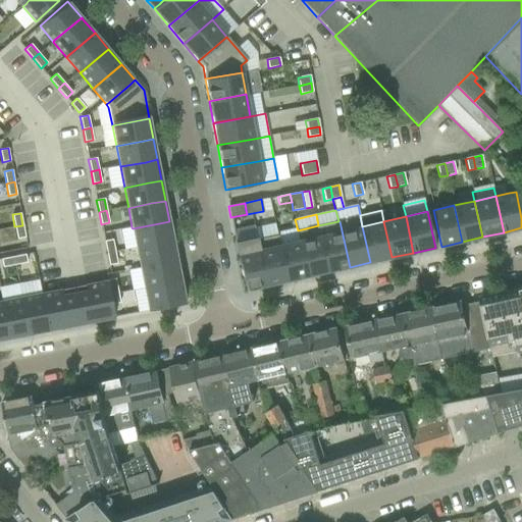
[(132,227),(120,229),(123,250),(136,248),(137,249),(173,242),(169,221),(154,224),(133,228),(132,227)]
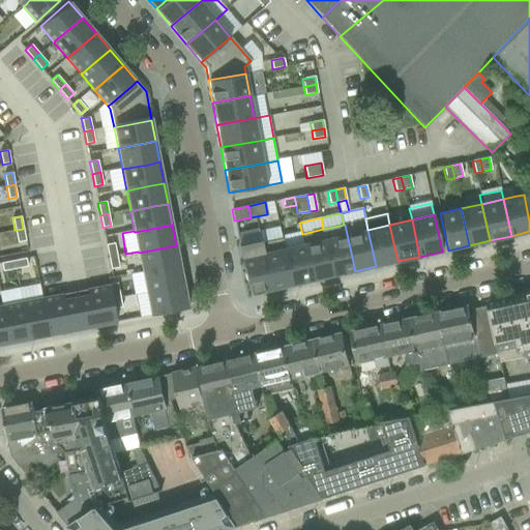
[(355,271),(345,225),(344,225),(323,229),(333,275),(355,271)]
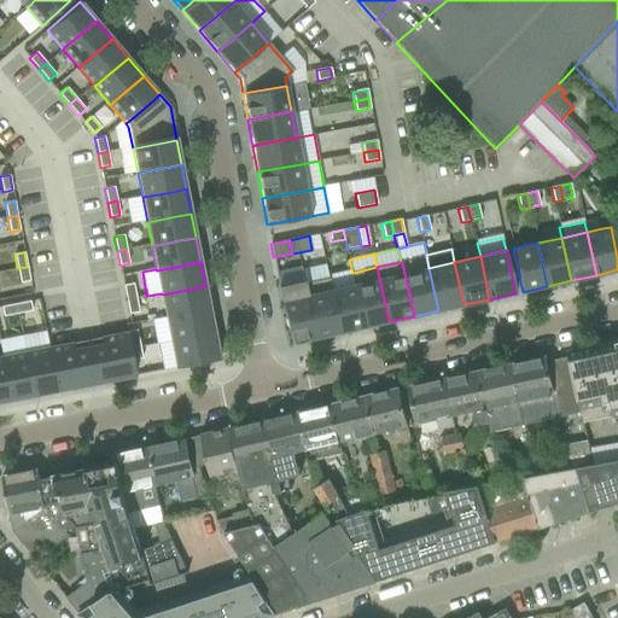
[(464,304),(454,262),(429,268),(438,310),(464,304)]
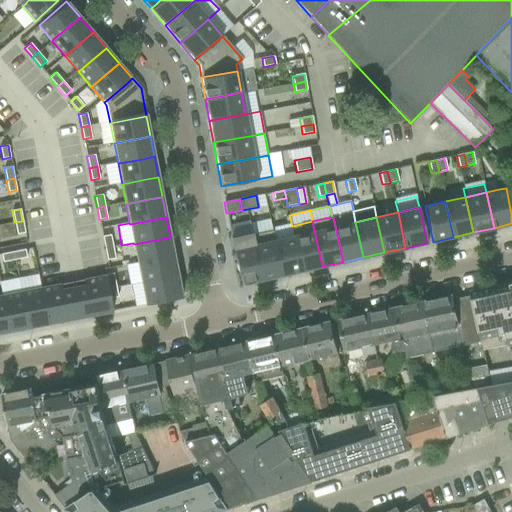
[(269,219),(248,224),(261,280),(281,275),(271,231),(269,219)]
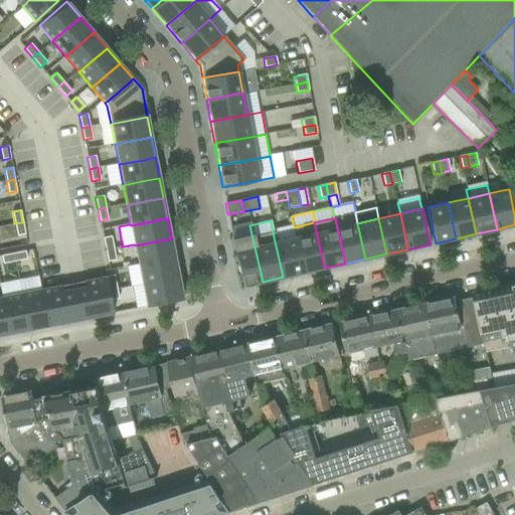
[(25,234),(22,222),(14,223),(17,235),(25,234)]
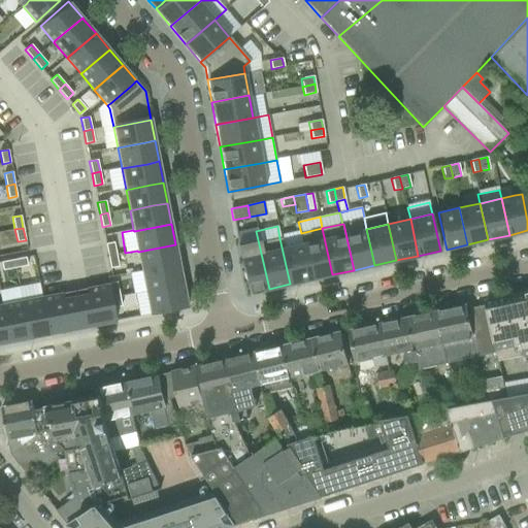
[(255,228),(236,232),(238,244),(237,244),(249,294),(269,289),(256,231),(255,228)]
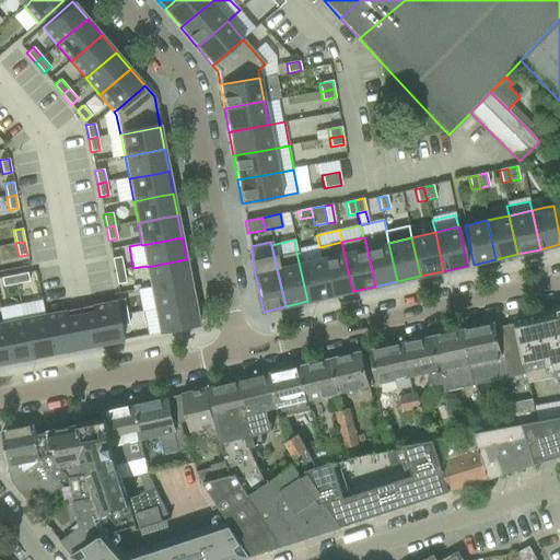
[(352,291),(341,242),(319,247),(330,296),(352,291)]
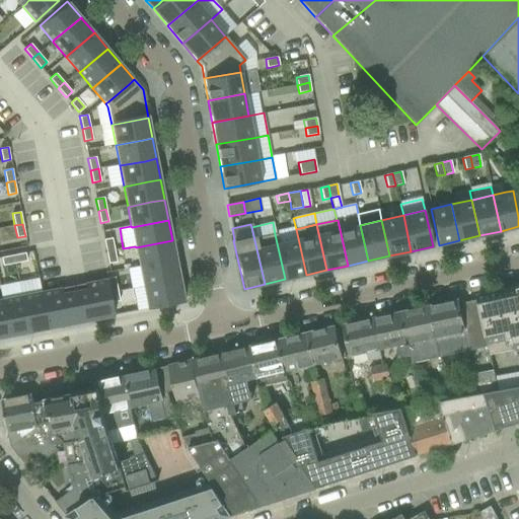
[(296,229),(275,234),(285,279),(285,280),(306,275),(296,229)]
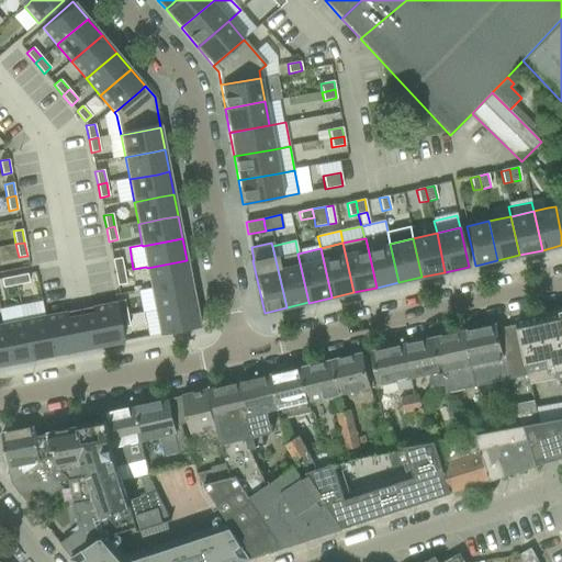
[(114,272),(123,271),(121,258),(112,259),(114,272)]
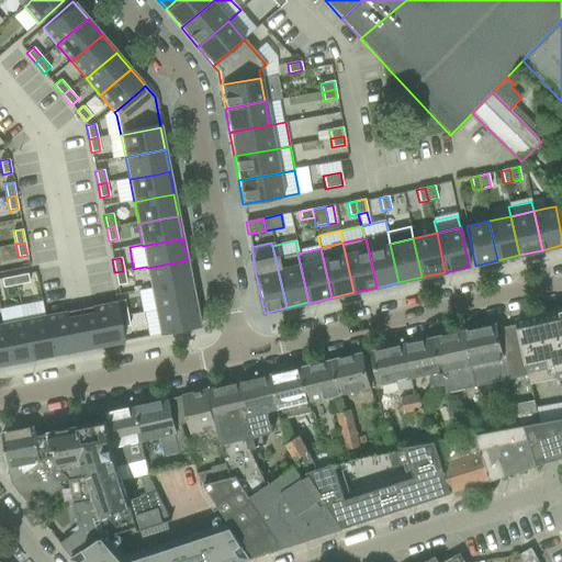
[(191,282),(187,260),(147,268),(150,289),(150,290),(191,282)]
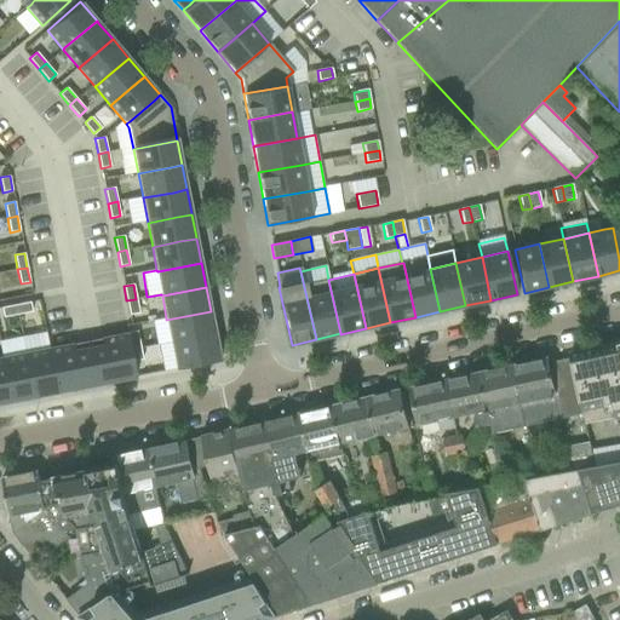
[(126,300),(130,315),(139,313),(136,299),(126,300)]
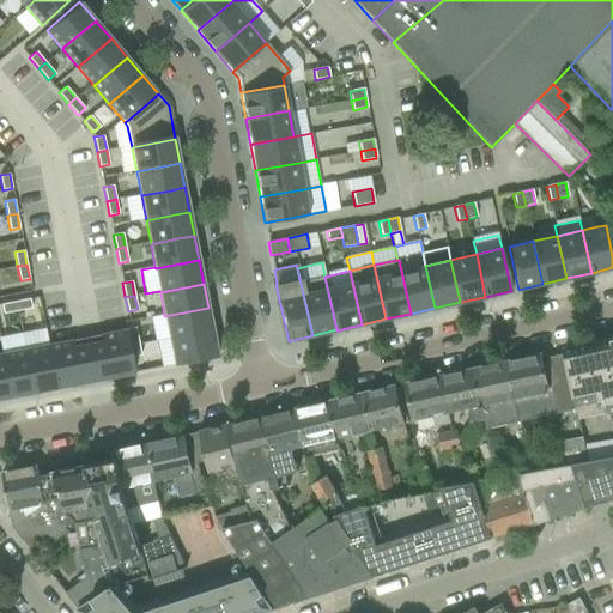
[(30,298),(16,302),(17,311),(31,308),(30,298)]
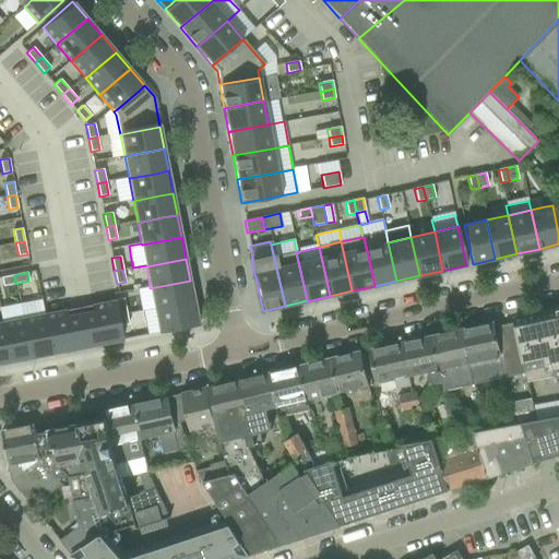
[(1,277),(2,286),(15,284),(14,275),(1,277)]
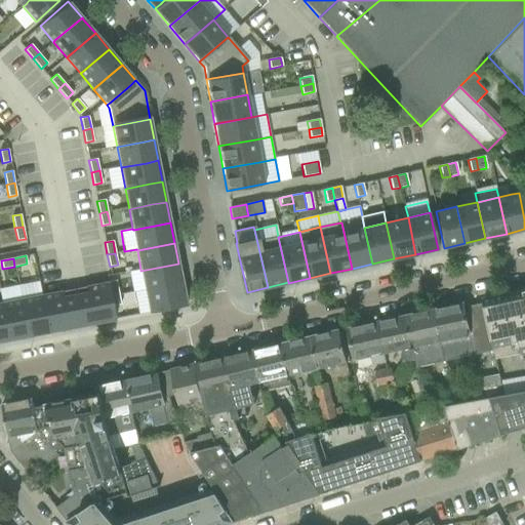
[(140,270),(128,272),(132,292),(133,292),(145,290),(145,292),(183,285),(178,264),(140,271),(140,270)]
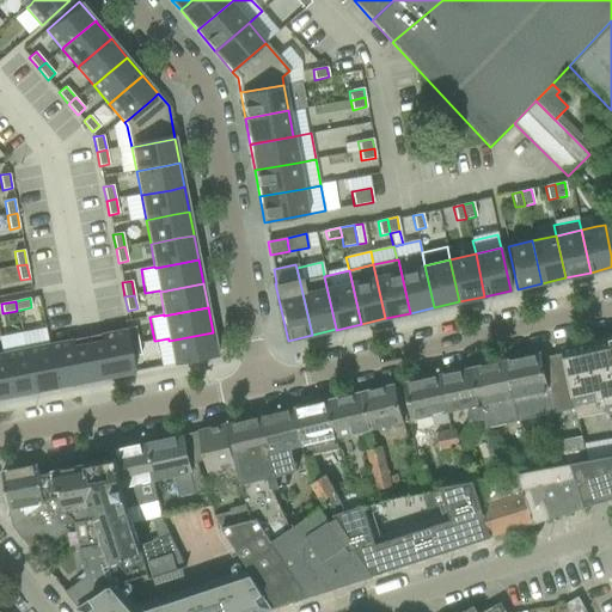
[(135,326),(126,329),(128,343),(135,341),(138,341),(135,326)]
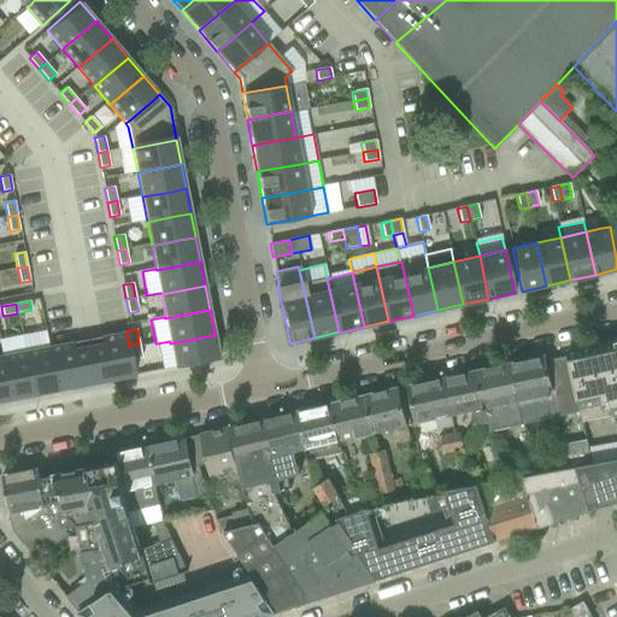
[(88,348),(95,383),(104,381),(135,375),(127,331),(100,338),(103,345),(95,346),(88,348)]
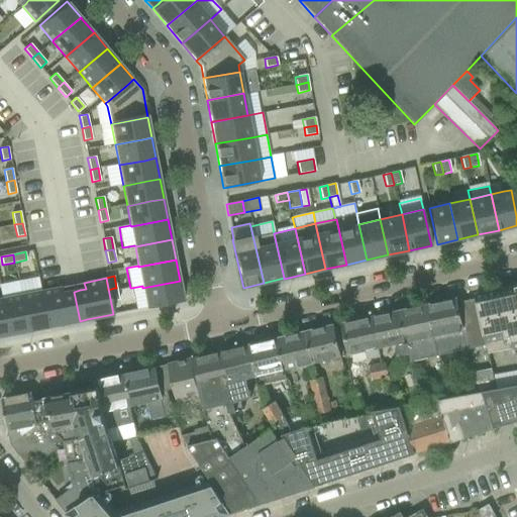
[(131,288),(136,309),(146,307),(146,308),(182,301),(183,301),(180,281),(142,288),(142,286),(131,288)]
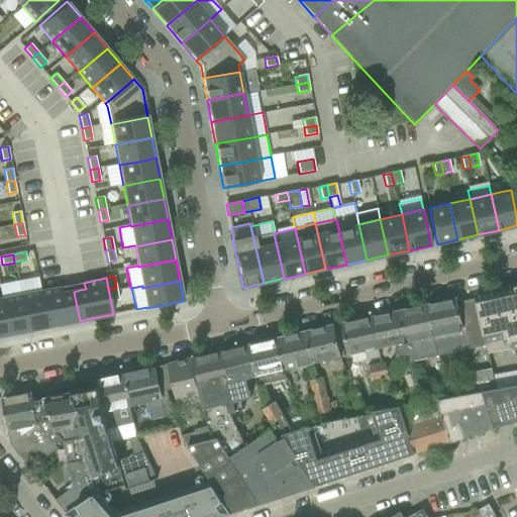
[(477,299),(487,345),(489,353),(516,347),(516,285),(476,295),(477,299)]
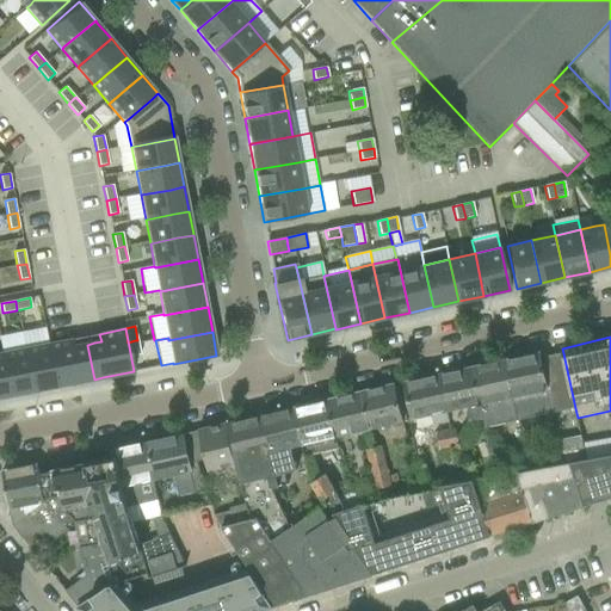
[(94,380),(87,345),(73,347),(72,339),(48,344),(54,371),(56,387),(80,382),(94,380)]
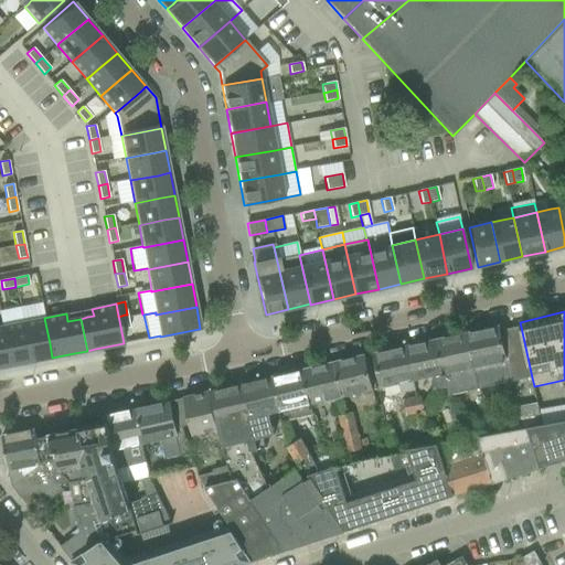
[(127,315),(125,315),(118,317),(121,329),(130,328),(127,315)]
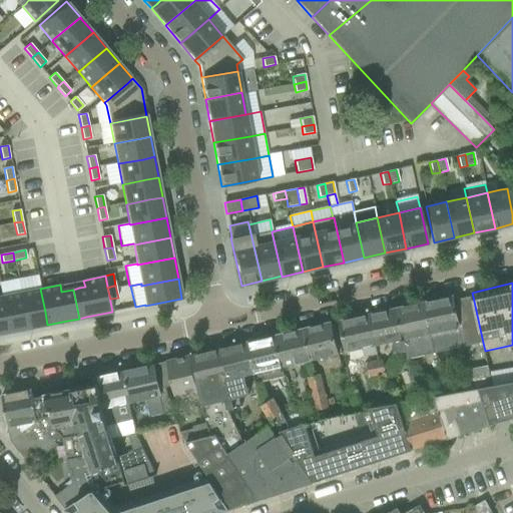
[(21,293),(28,329),(47,325),(45,312),(40,289),(21,293)]
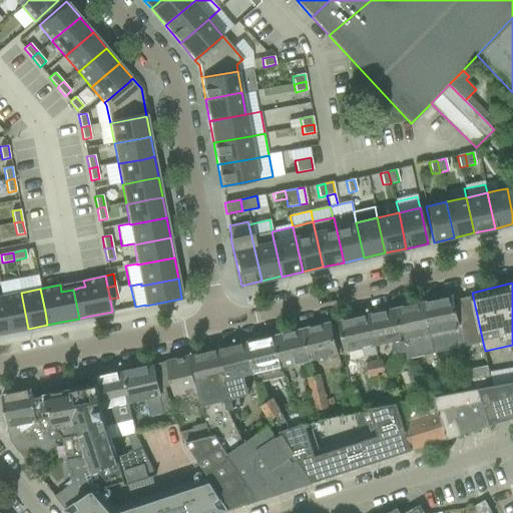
[(2,296),(9,332),(28,329),(21,293),(2,296)]
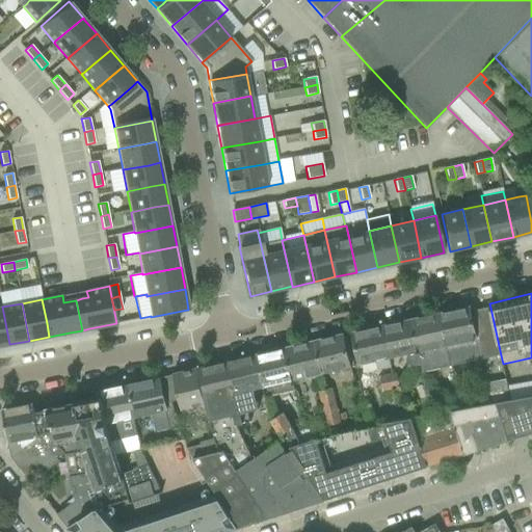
[(0,307),(0,346),(9,344),(2,307),(0,307)]
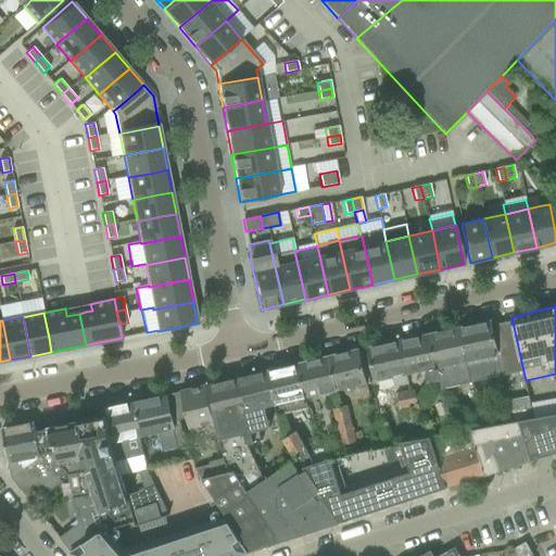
[(462,327),(459,328),(471,382),(471,383),(523,371),(513,321),(491,326),(490,321),(462,327)]
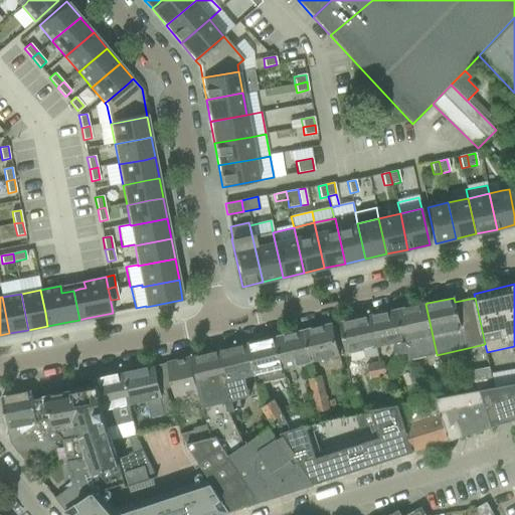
[(437,354),(425,304),(397,310),(409,361),(437,355),(437,354)]
